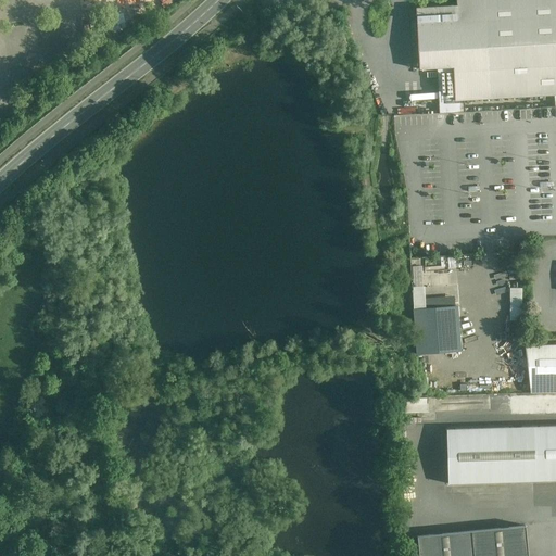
[(555,0),(456,0),(456,5),(416,8),(419,70),(453,67),(455,100),(463,100),(554,95),(554,108),(555,106),(555,0)]
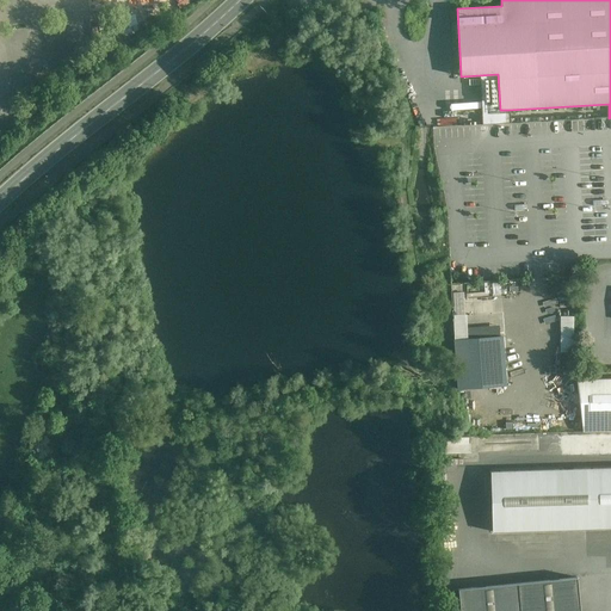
[(574,351),(574,316),(561,316),(561,351),(574,351)]
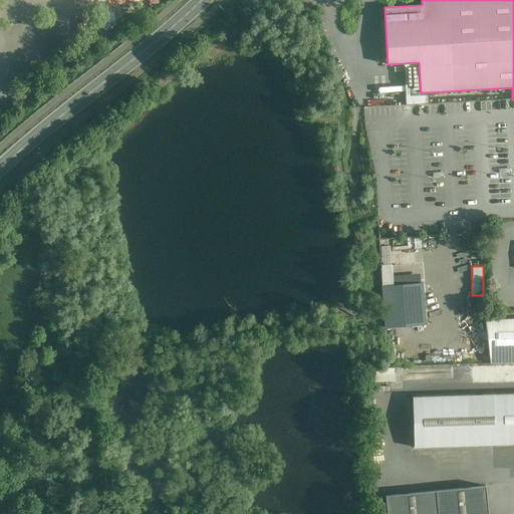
[(426,283),(384,286),(388,326),(429,323),(426,283)]
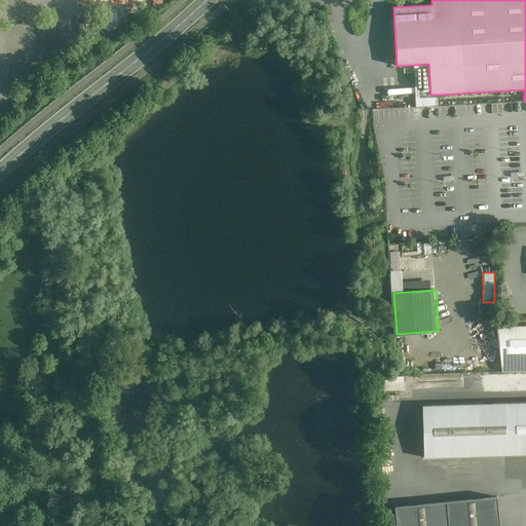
[(525,330),(501,332),(502,371),(525,370),(525,330)]
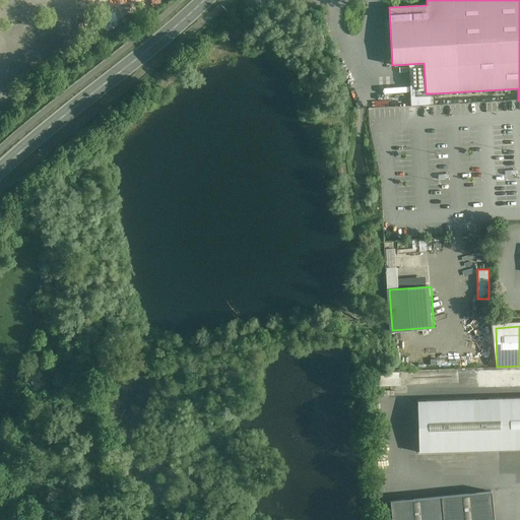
[(425,375),(425,383),(453,382),(452,369),(414,370),(414,376),(425,375)]
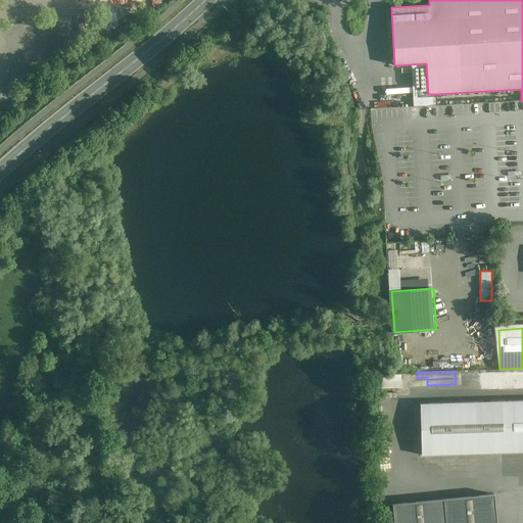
[(522,401),(420,406),(422,458),(522,455),(522,401)]
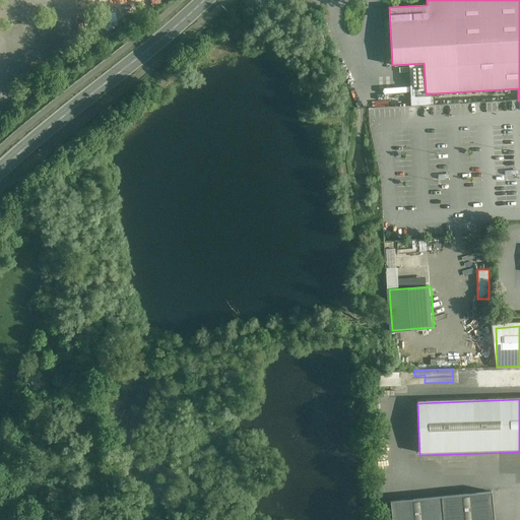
[(496,519),(493,496),(390,505),(391,519),(496,519)]
